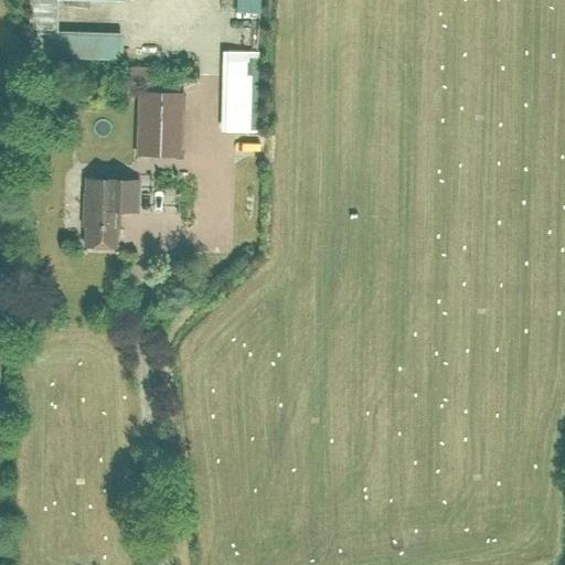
[(254,25),(255,8),(233,7),(232,24),(254,25)]
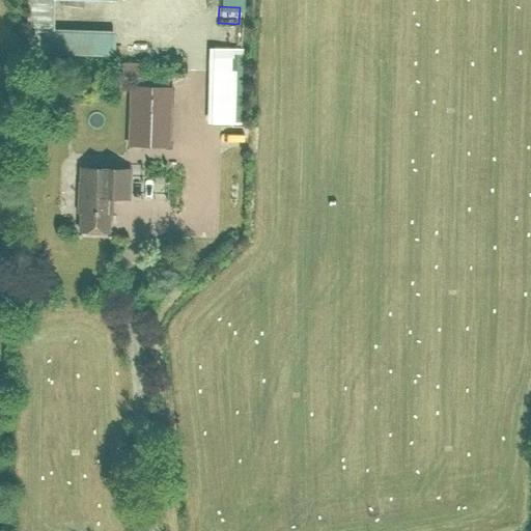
[(238,68),(247,68),(247,48),(229,48),(229,64),(210,63),(210,118),(238,118),(238,68)]
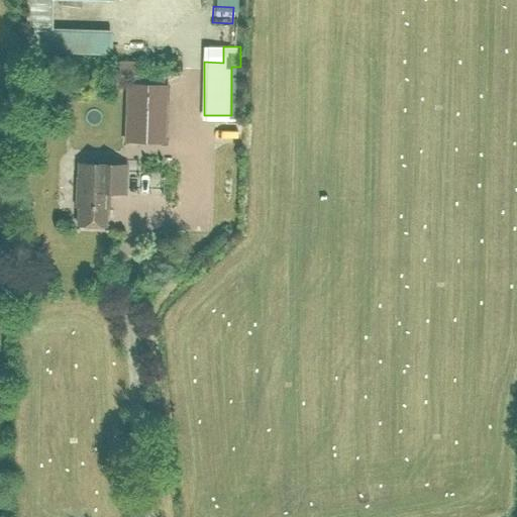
[(130,138),(168,138),(169,86),(131,86),(130,138)]
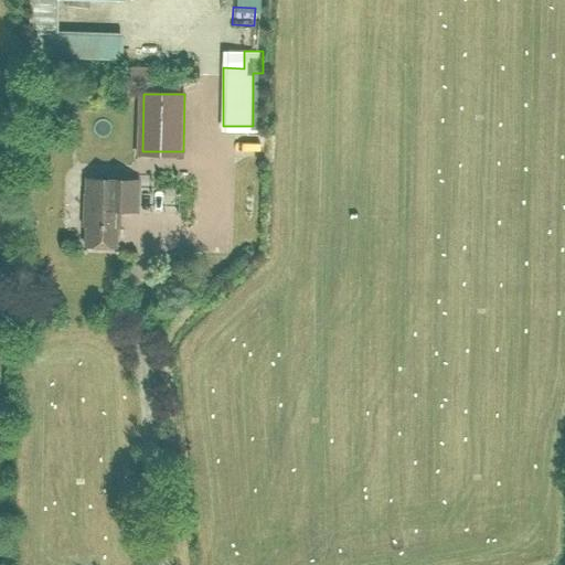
[(83,225),(85,225),(85,246),(115,247),(116,227),(118,227),(119,211),(137,212),(138,180),(85,179),(83,225)]
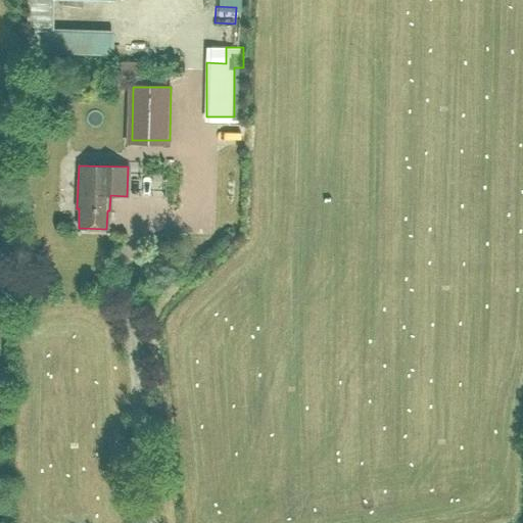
[(140,178),(139,193),(151,193),(152,178),(140,178)]
